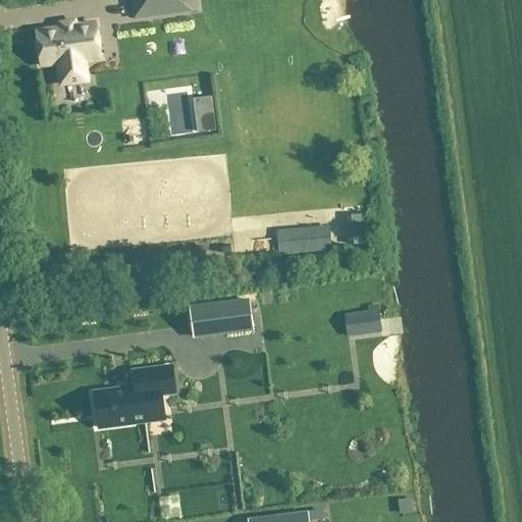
[(131,0),(134,19),(151,17),(190,12),(188,0),(131,0)]
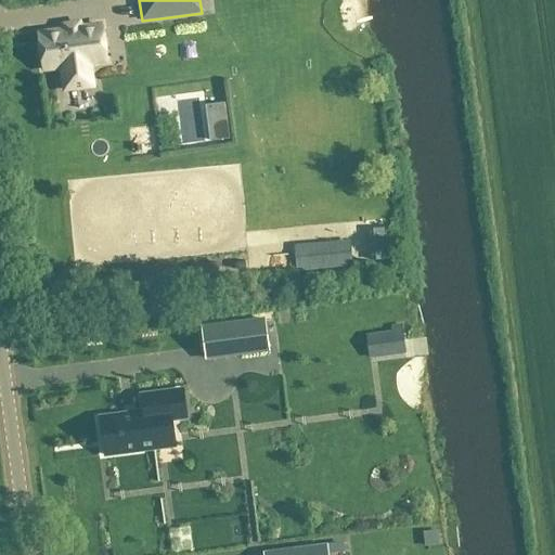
[(100,27),(79,29),(78,25),(63,27),(64,31),(38,36),(43,72),(61,69),(64,92),(91,88),(88,65),(105,63),(100,27)]
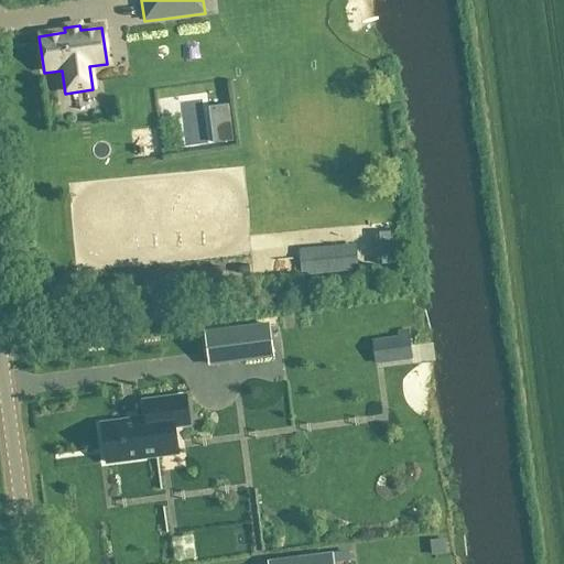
[(392,235),(376,235),(377,270),(393,269),(392,235)]
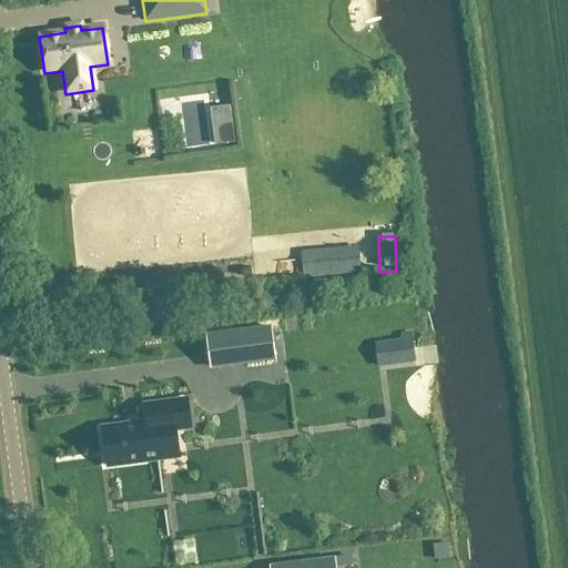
[(357,259),(301,263),(302,280),(358,275),(357,259)]
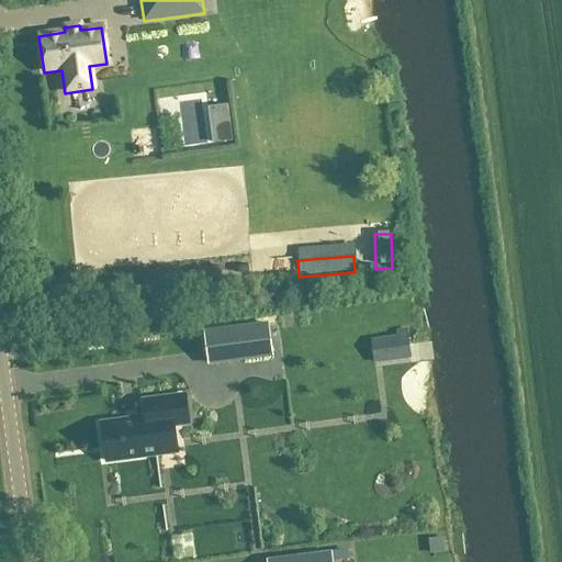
[(266,326),(204,334),(209,364),(270,357),(266,326)]
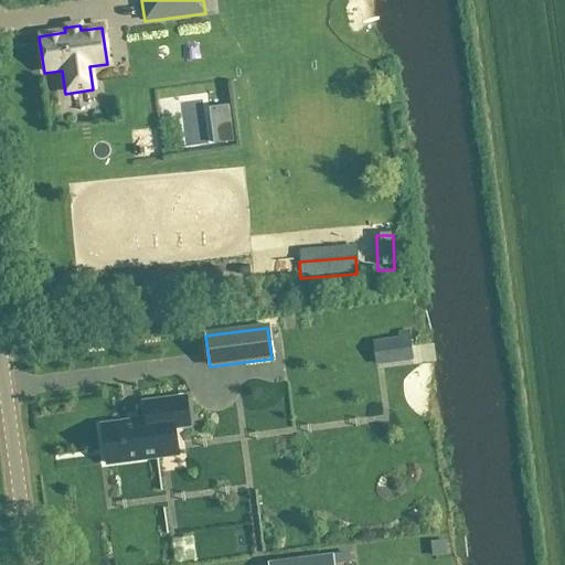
[(398,342),(373,345),(376,364),(411,360),(407,334),(397,336),(398,342)]
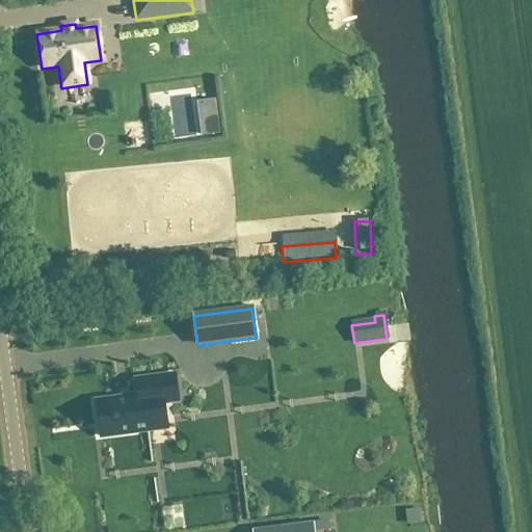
[(136,396),(96,402),(100,437),(151,431),(147,406),(178,402),(175,375),(134,380),(136,396)]
